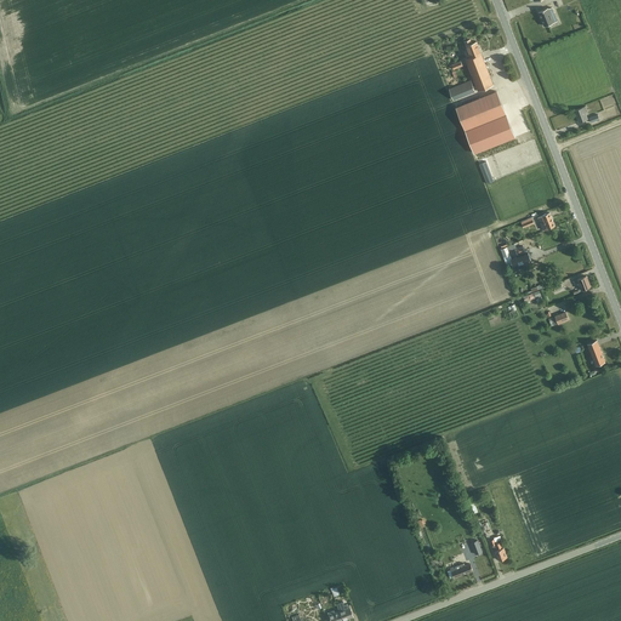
[(548,7),(539,12),(543,22),(545,26),(554,22),(553,18),(552,17),(556,16),(552,7),(548,9),(548,7)]
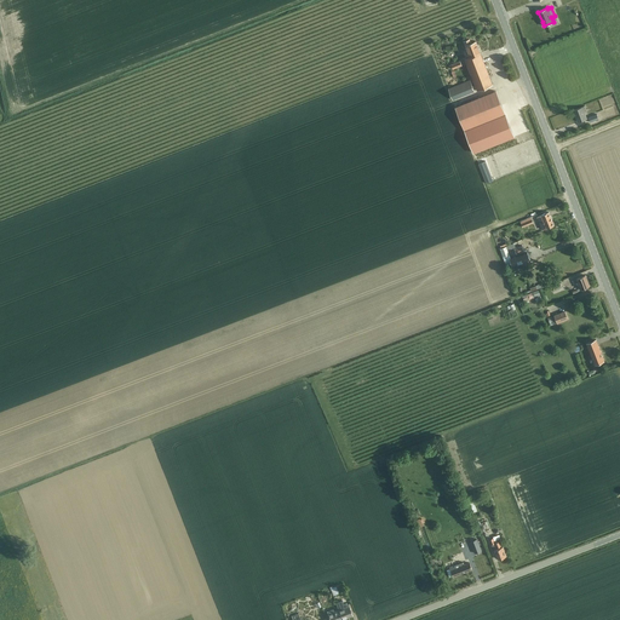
[(477,90),(493,84),(476,41),(471,44),(470,39),(465,41),(471,57),(465,59),(476,85),(472,86),(470,80),(449,89),(453,99),(475,91),(474,89),(477,87),(477,90)]
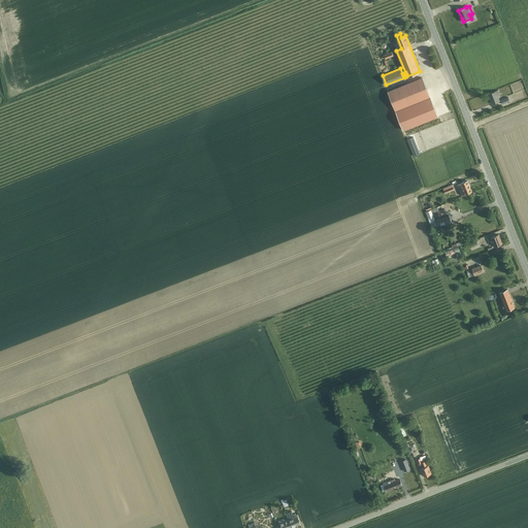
[(422,77),(388,91),(396,110),(404,130),(437,117),(431,101),(430,97),(422,77)]
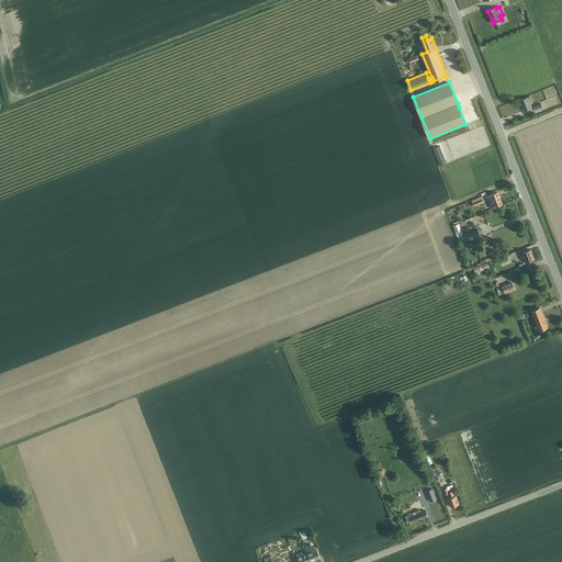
[(530,96),(519,100),(524,110),(531,107),(529,100),(531,100),(530,96)]
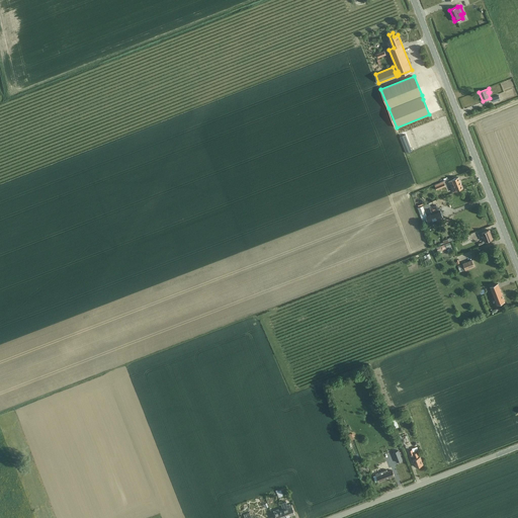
[(458,177),(449,181),(453,192),(462,188),(458,177)]
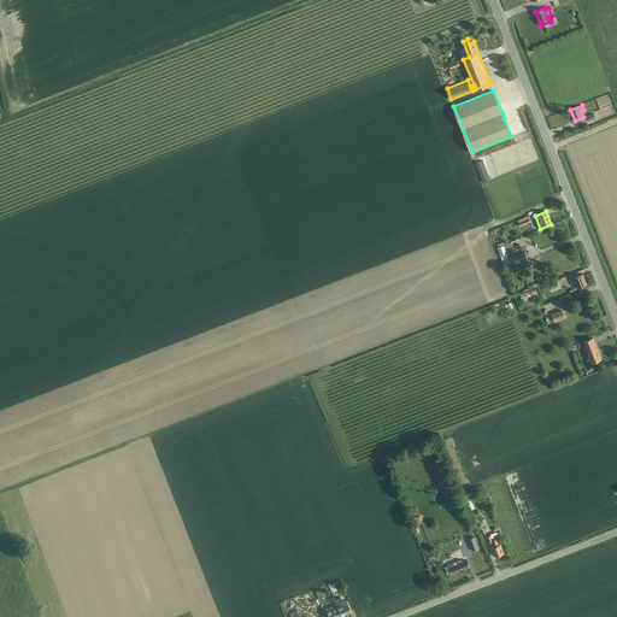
[(505,265),(510,264),(510,265),(511,265),(512,269),(518,266),(516,263),(528,259),(526,252),(509,258),(504,247),(499,248),(505,265)]
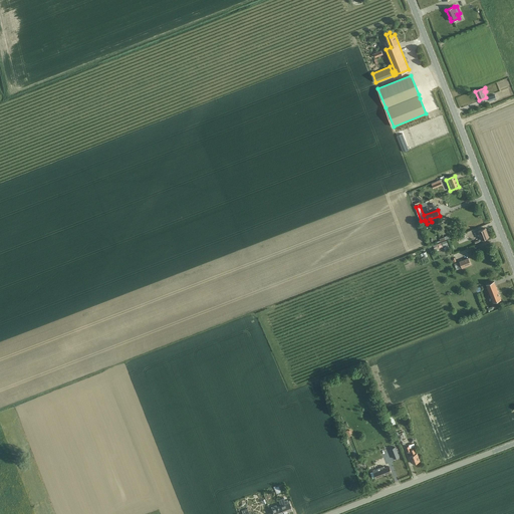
[(485,228),(478,231),(482,240),(489,237),(485,228)]
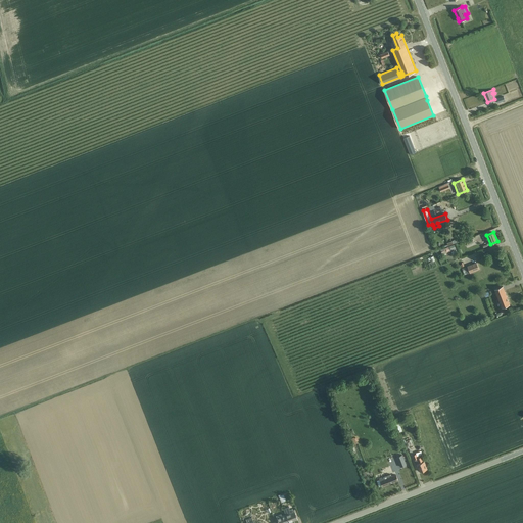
[(467,267),(462,269),(465,275),(479,269),(477,263),(467,267)]
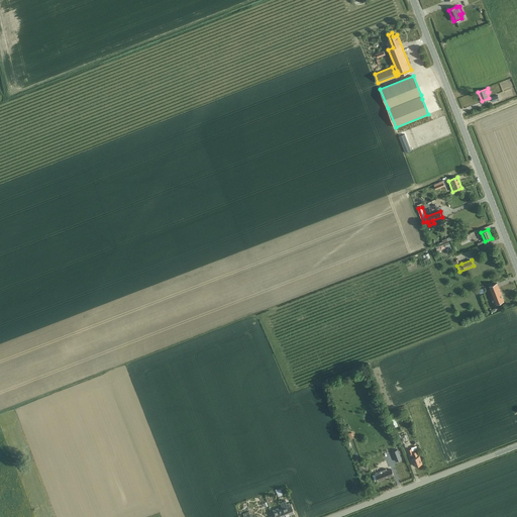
[(496,304),(504,301),(497,283),(489,286),(496,304)]
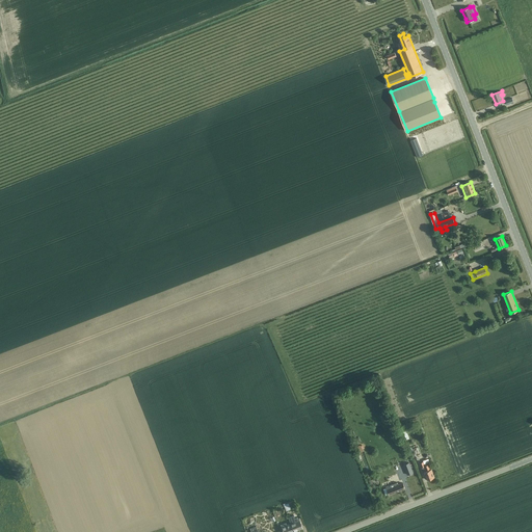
[(407,475),(414,472),(409,462),(403,464),(407,475)]
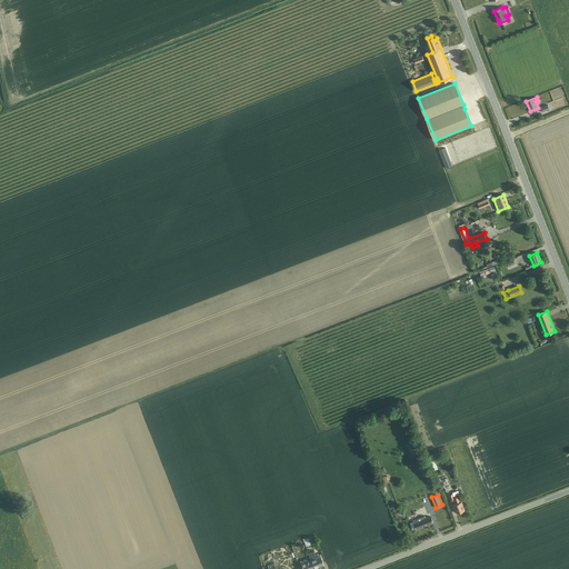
[(453,505),(455,505),(458,512),(465,510),(462,506),(463,506),(461,501),(460,502),(458,497),(457,497),(456,495),(453,496),(455,499),(451,500),(453,505)]
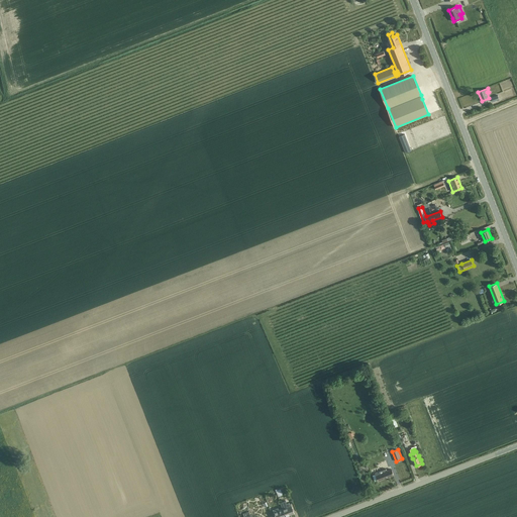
[(377,456),(372,458),(376,471),(382,469),(377,456)]
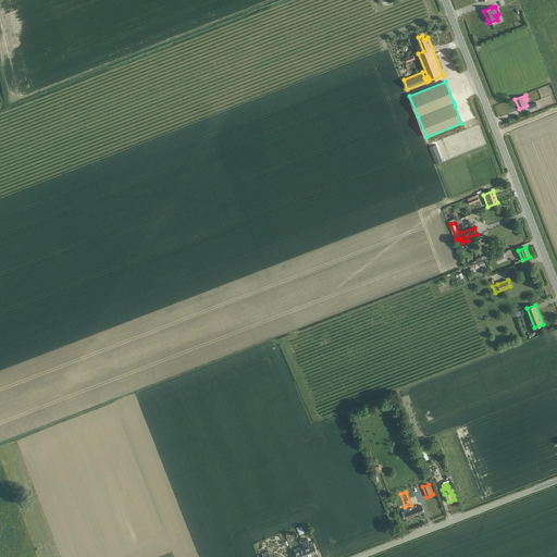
[(417,507),(416,505),(404,509),(405,511),(401,512),(404,518),(407,517),(407,518),(415,515),(417,514),(417,515),(424,511),(422,506),(417,507)]
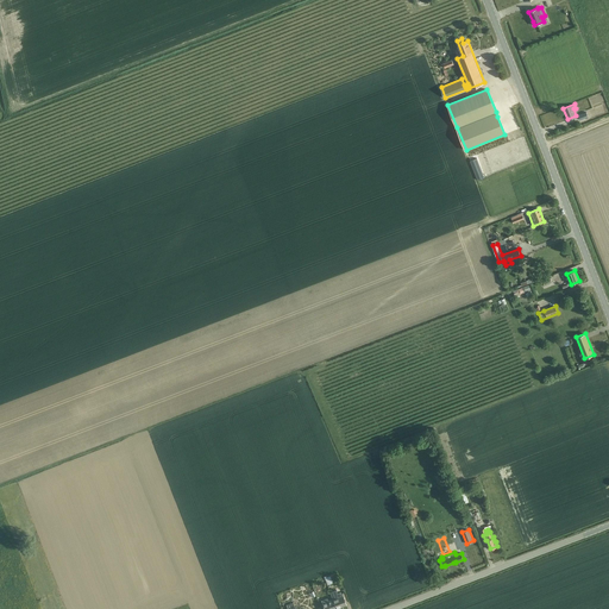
[(330,592),(332,600),(336,608),(346,604),(343,595),(341,595),(340,592),(337,594),(336,590),(330,592)]
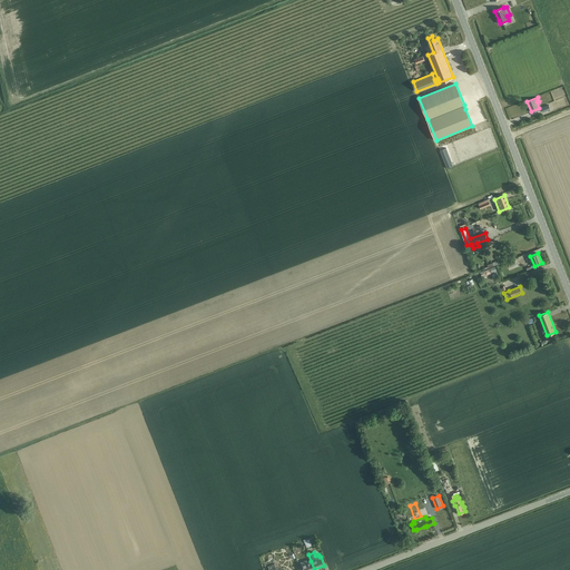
[(311,561),(307,562),(306,560),(302,561),(303,563),(302,564),(304,569),(312,569),(314,569),(311,561)]
